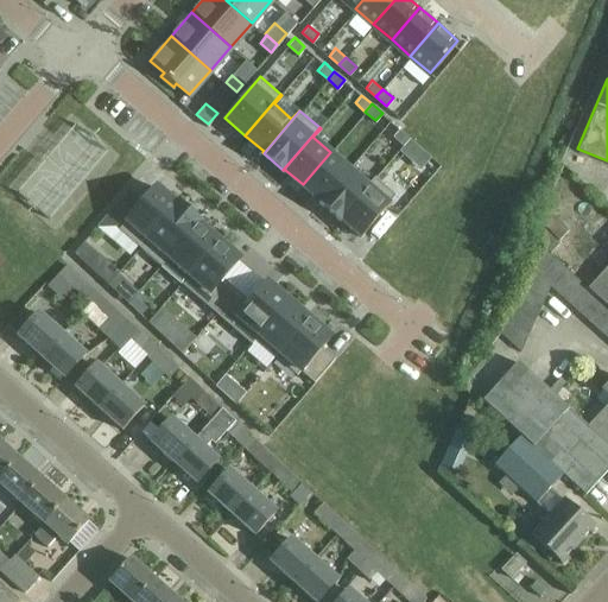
[(410,137),(399,127),(393,134),(404,144),(410,137)]
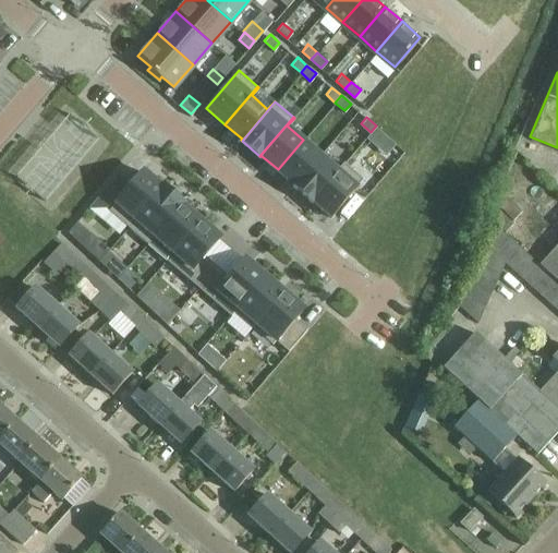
[(386,133),(376,125),(371,132),(379,140),(386,133)]
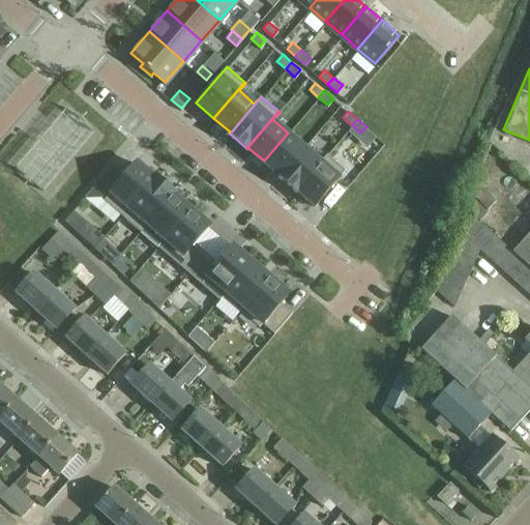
[(304,146),(288,133),(264,161),(278,174),(278,175),(304,146)]
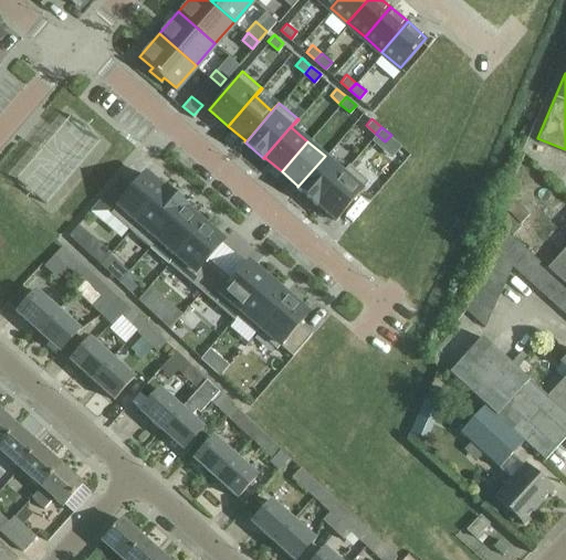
[(342,171),(325,156),(297,187),(316,203),(349,164),(348,162),(342,171)]
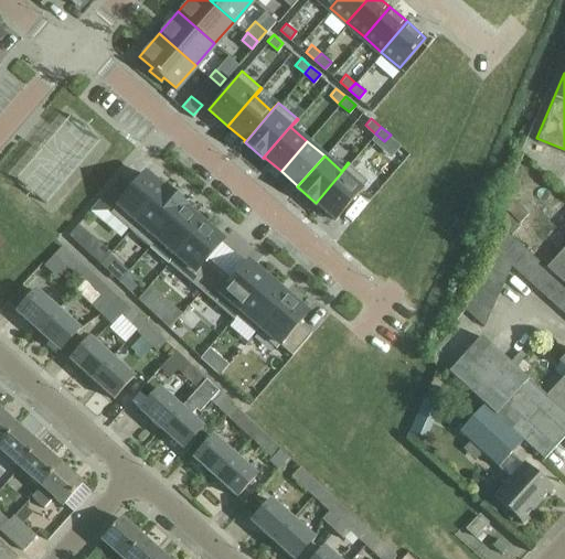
[(368,180),(349,163),(316,203),(317,203),(317,202),(336,217),(368,180)]
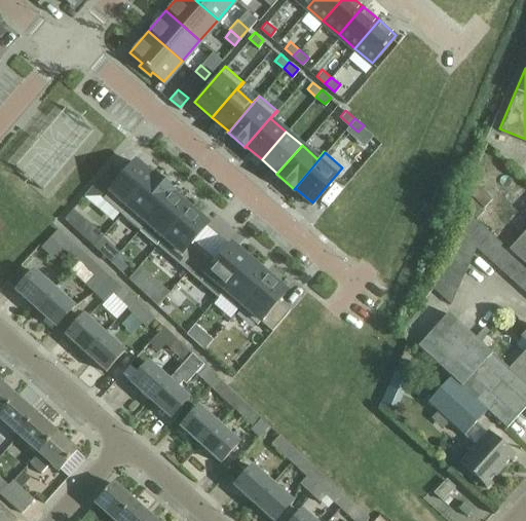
[(153,175),(135,159),(114,184),(104,196),(103,197),(121,213),(154,175),(153,174),(153,175)]
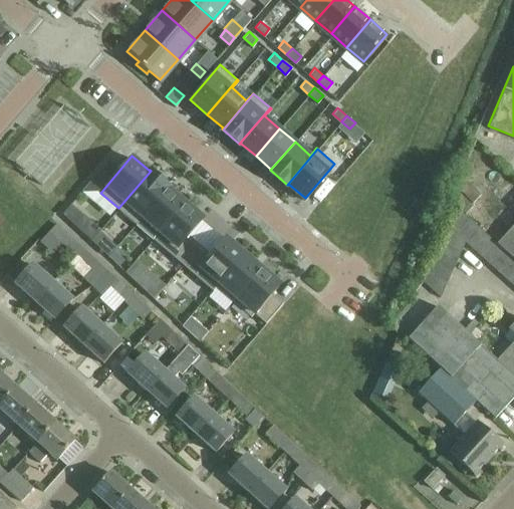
[(99,170),(89,182),(101,192),(111,180),(99,170)]
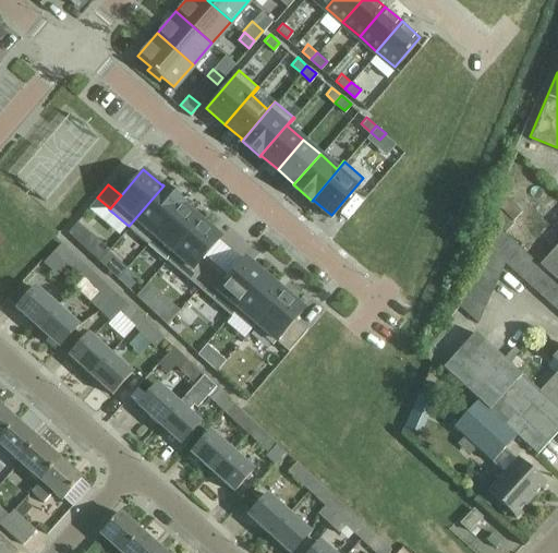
[(182,202),(164,185),(129,226),(147,242),(182,202)]
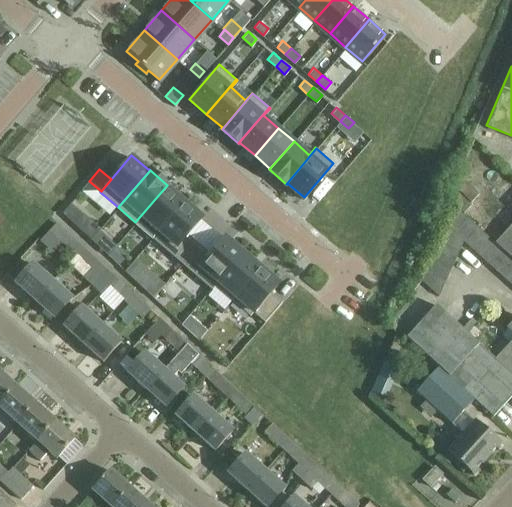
[(471,200),(479,191),(461,176),(453,185),(471,200)]
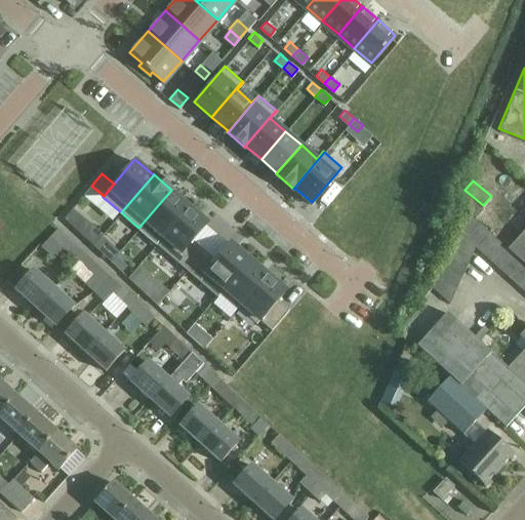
[(172,190),(171,190),(138,228),(157,243),(189,206),(171,191),(172,190)]
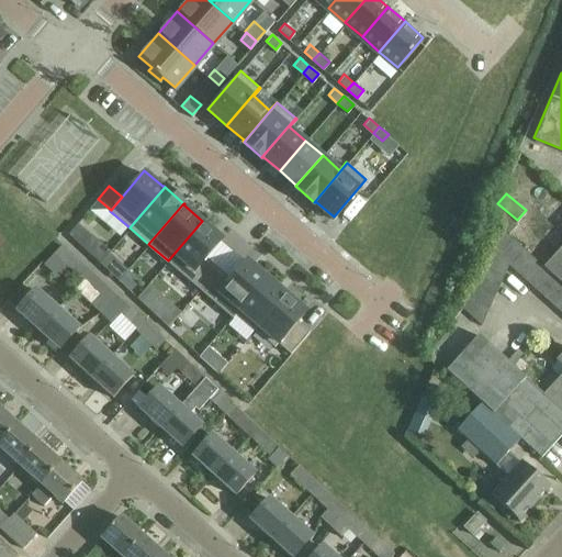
[(517,223),(501,208),(492,215),(509,232),(517,223)]
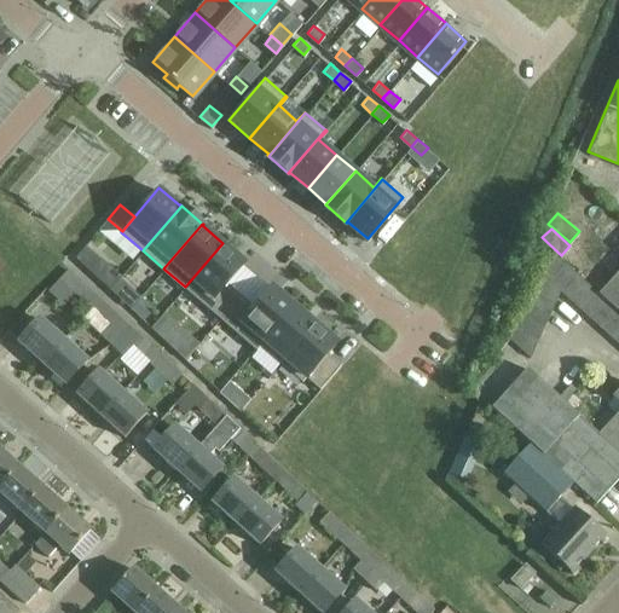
[(244,261),(223,243),(185,287),(220,317),(241,293),(227,282),(244,261)]
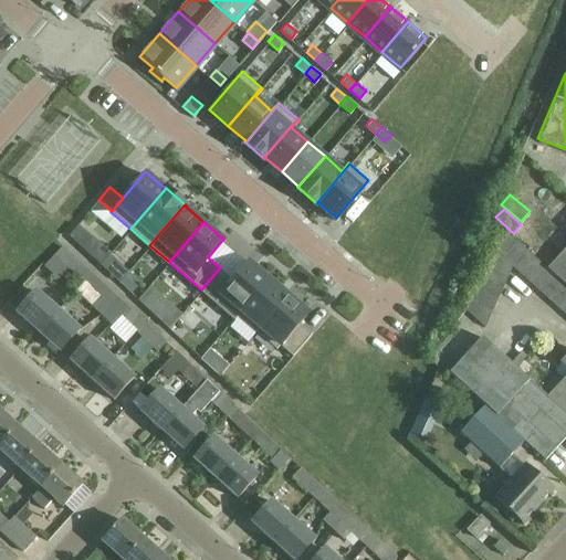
[(509,263),(565,314),(565,284),(546,267),(498,225),(462,305),(480,323),(509,263)]
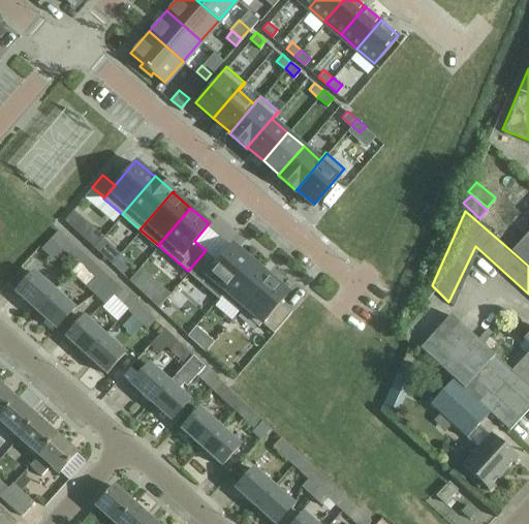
[(76,262),(84,253),(58,228),(40,247),(53,258),(62,248),(76,262)]
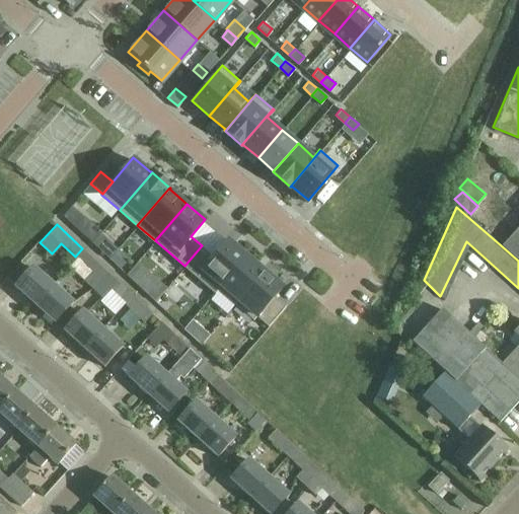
[(518,224),(501,245),(518,261),(518,224)]
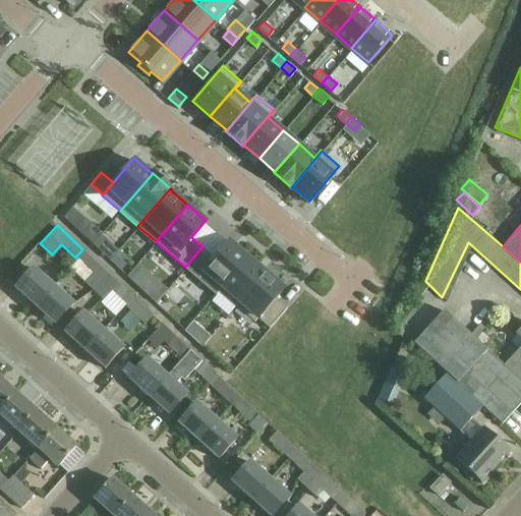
[(214,256),(203,246),(185,267),(216,293),(247,255),(229,240),(214,256)]
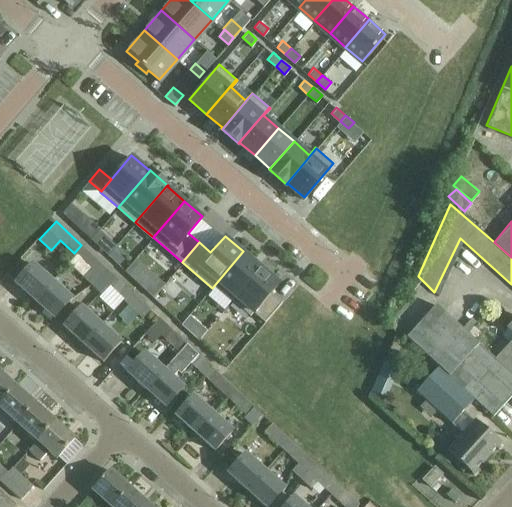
[(116,244),(107,253),(118,263),(126,254),(116,244)]
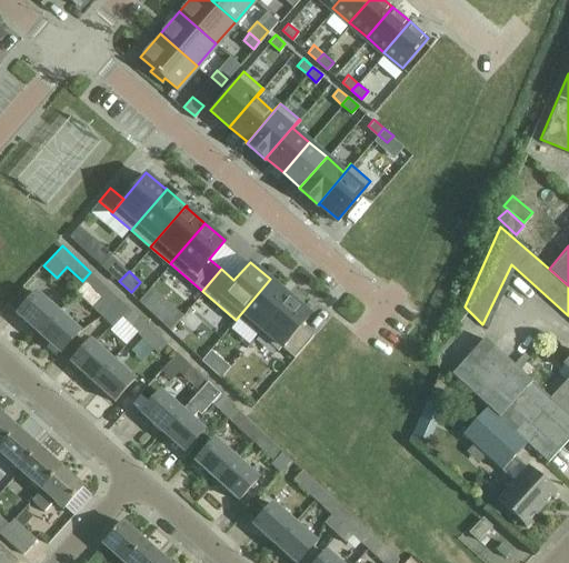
[(90,272),(82,281),(99,297),(91,304),(102,314),(118,298),(90,272)]
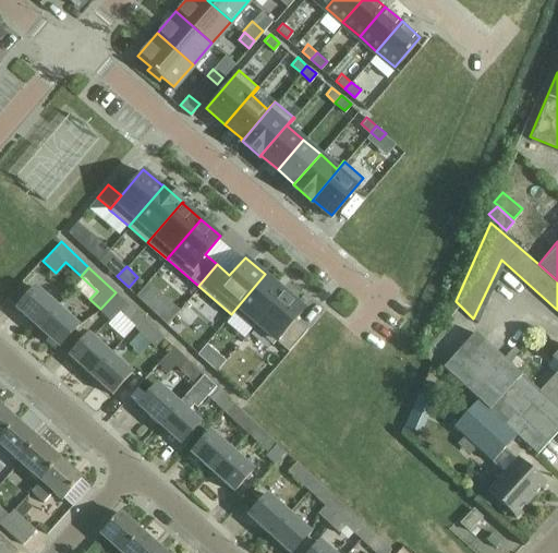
[(284,291),(265,274),(231,314),(235,311),(254,327),(284,291)]
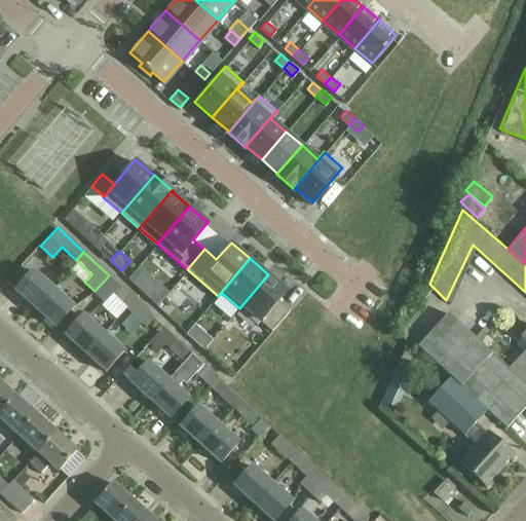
[(35,307),(52,287),(32,269),(14,289),(35,307)]
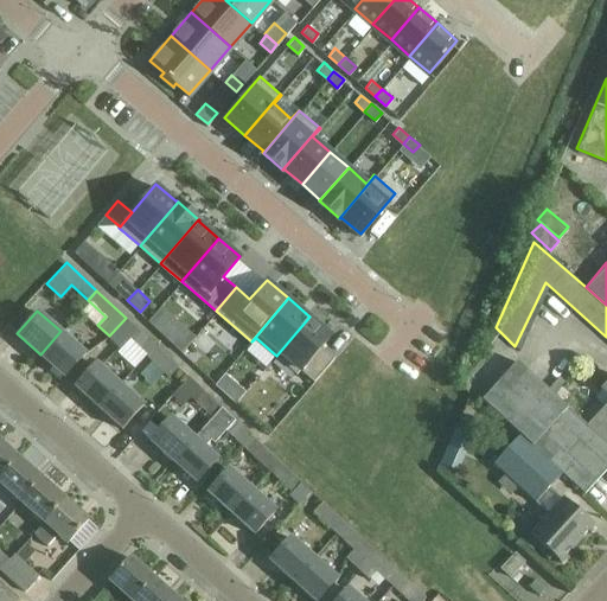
[(331,336),(310,317),(276,356),(298,373),(301,370),(315,382),(336,358),(321,346),(331,336)]
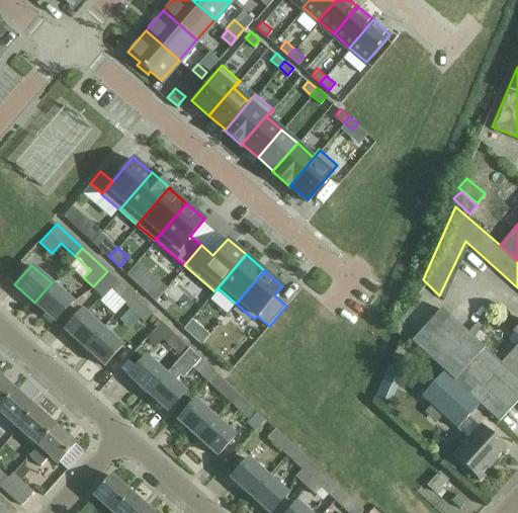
[(124,301),(131,293),(107,271),(93,286),(103,295),(110,287),(124,301)]
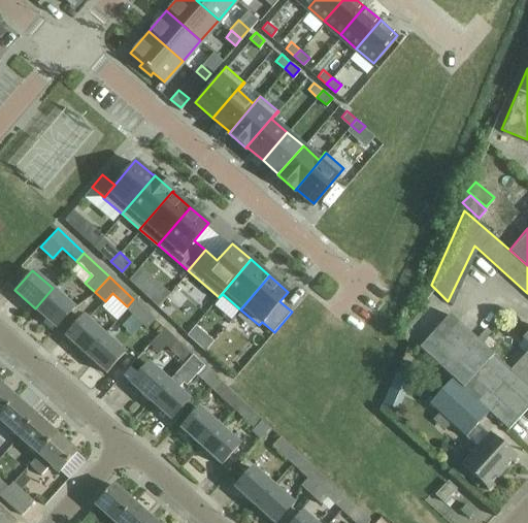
[(56,326),(69,311),(73,306),(53,288),(35,308),(56,326)]
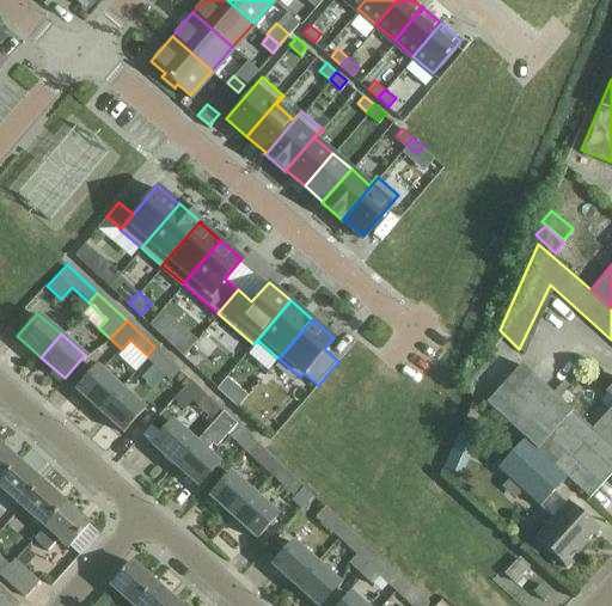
[(154,347),(147,355),(170,377),(178,368),(154,347)]
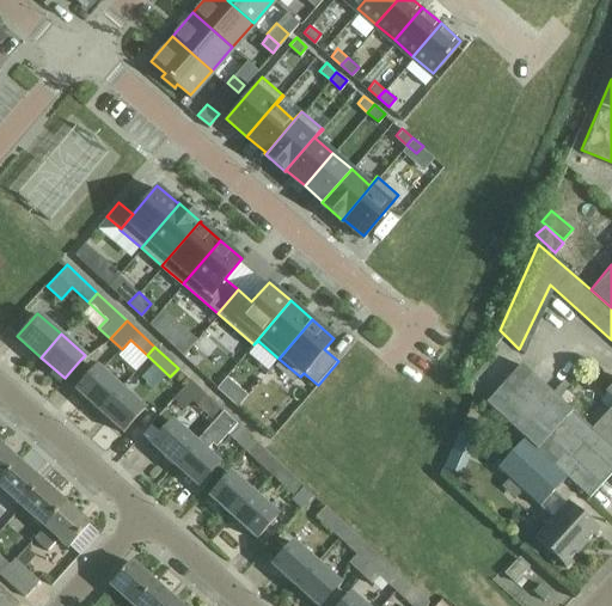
[(588,495),(594,489),(611,469),(611,381),(604,390),(611,397),(611,403),(591,427),(521,362),(485,401),(524,435),(522,436),(565,476),(567,475),(588,495)]
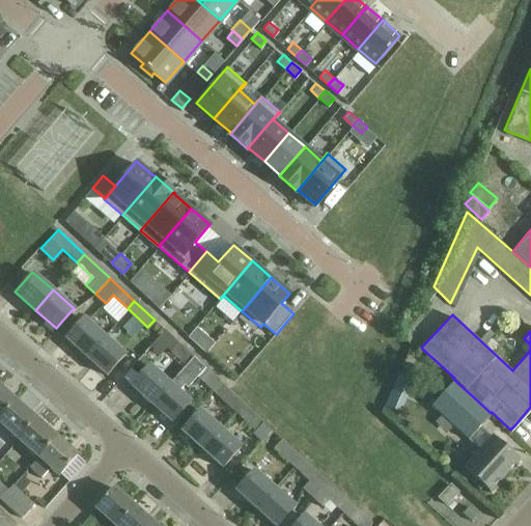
[(83,316),(79,322),(64,337),(85,356),(104,335),(83,316)]
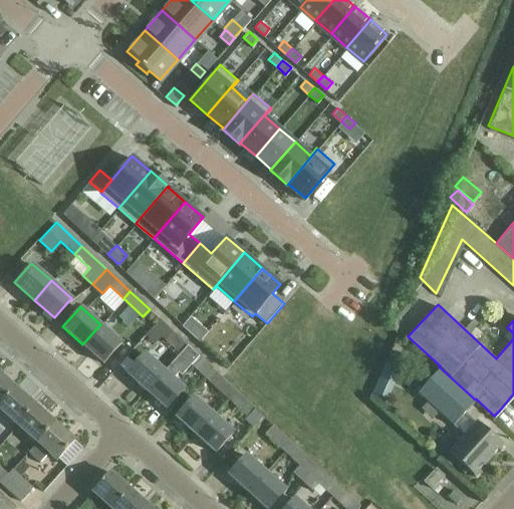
[(190,315),(182,323),(199,339),(204,333),(207,330),(190,315)]
